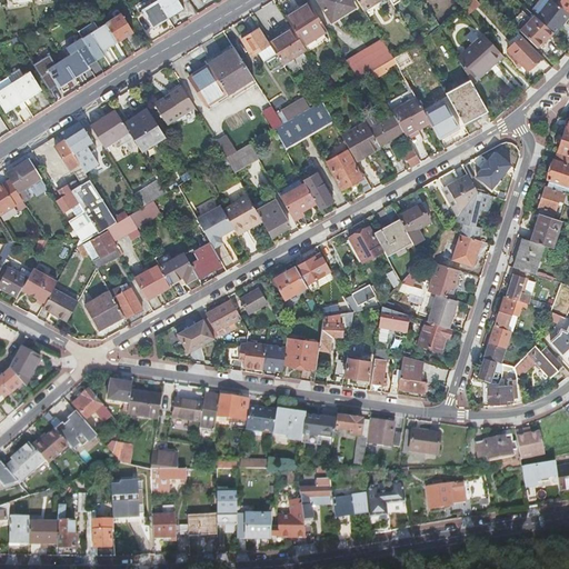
[(178,0),(160,0),(158,1),(169,19),(185,10),(178,0)]
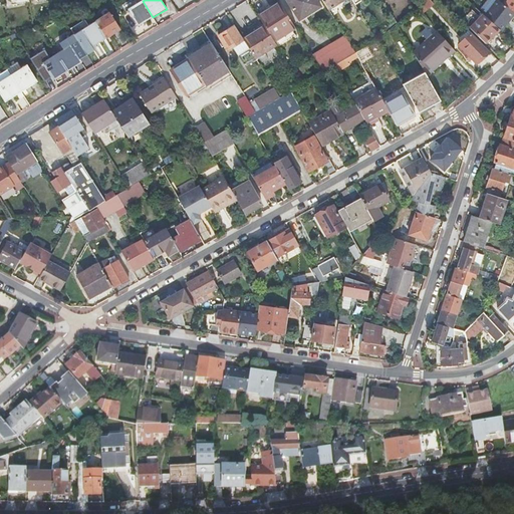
[(320,7),(315,0),(286,0),(299,20),(320,7)]
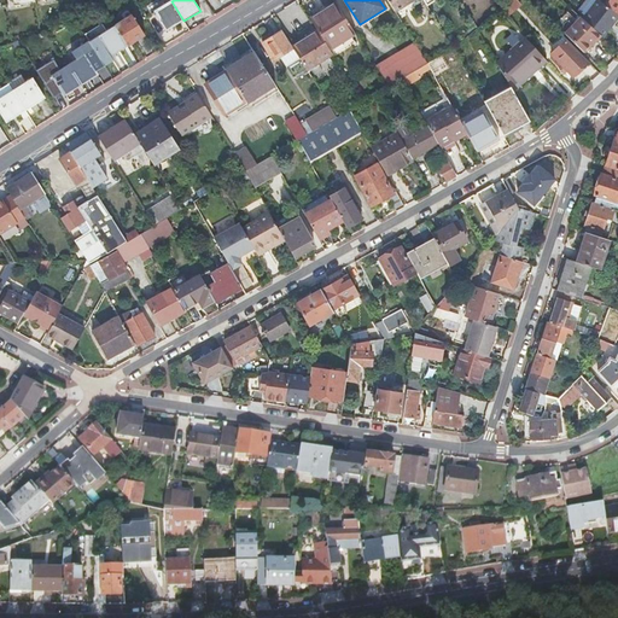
[(386,0),(395,12),(414,0),(386,0)]
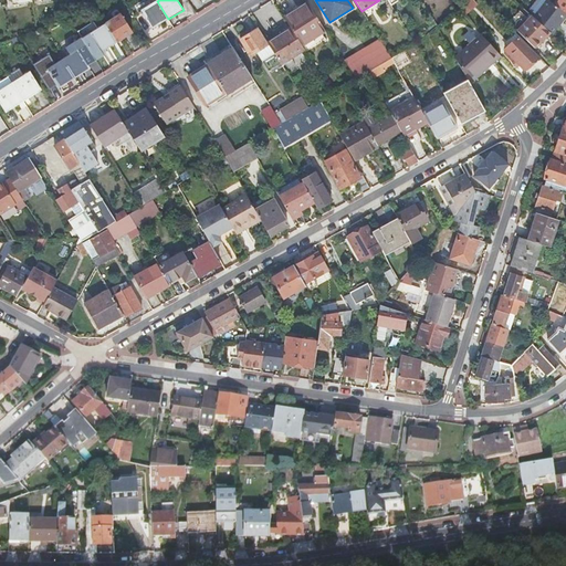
[(473,0),(468,0),(460,8),(465,14),(478,4),(473,0)]
